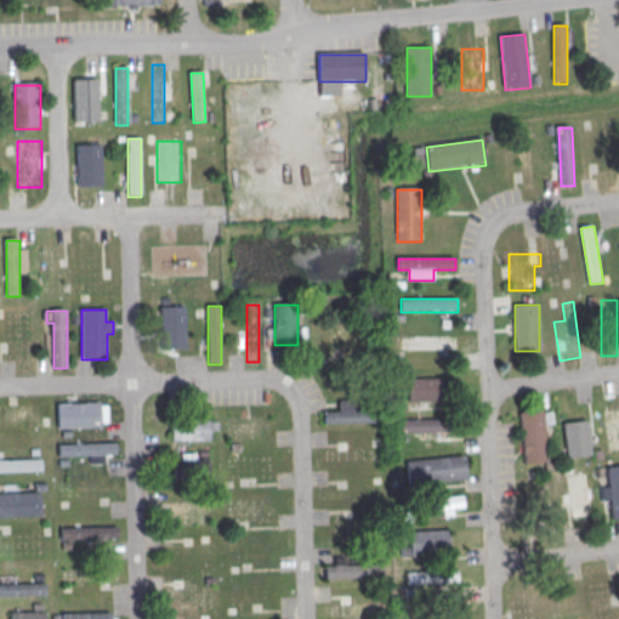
[(444,379),(408,379),(408,403),(444,403),(444,379)]
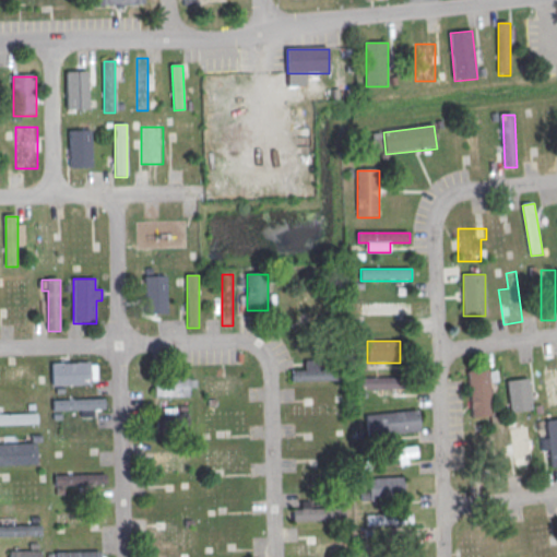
[(96,387),(96,364),(52,364),(52,387),(96,387)]
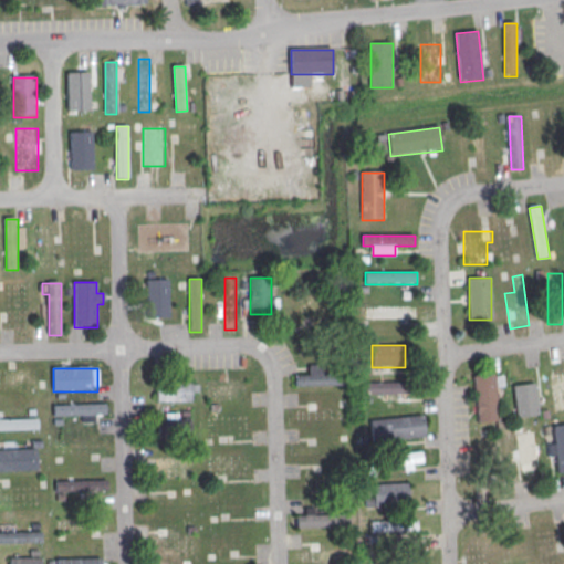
[(295,387),(341,387),(341,368),(307,368),(307,377),(295,377),(295,387)]
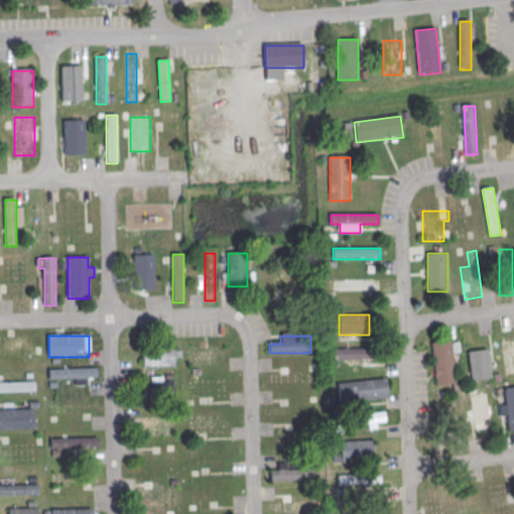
[(513,340),(504,341),(504,363),(513,362),(513,340)]
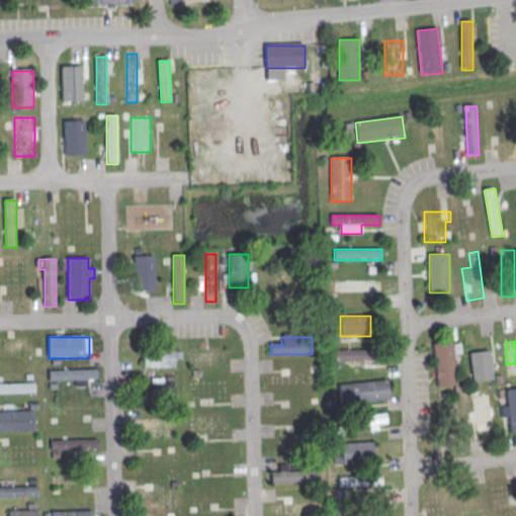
[(435,345),(438,388),(459,385),(456,343),(435,345)]
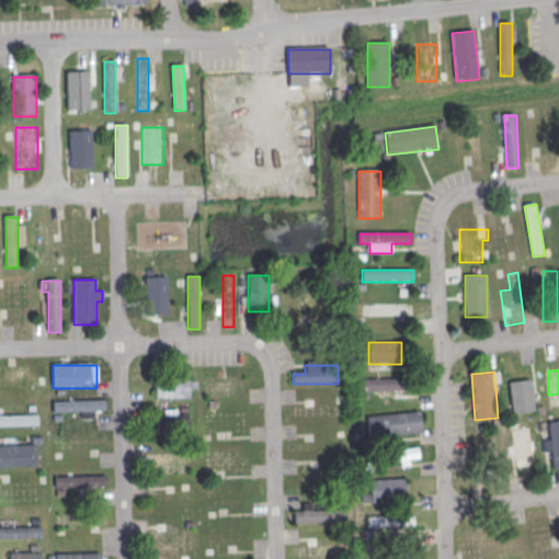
[(247,378),(205,378),(205,398),(247,398),(247,378)]
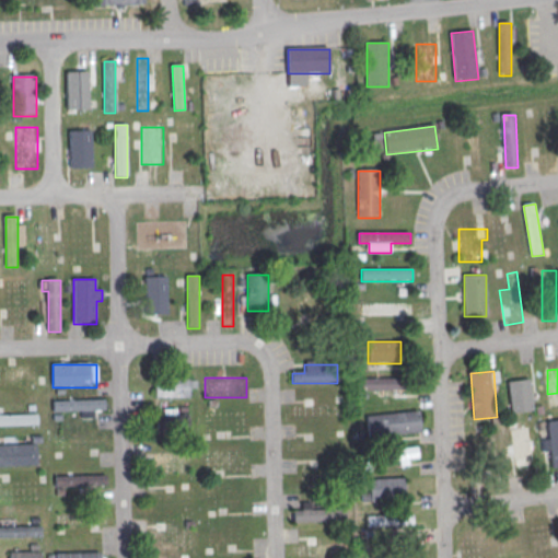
[(361,393),(373,393),(373,398),(404,398),(404,379),(361,379),(361,393)]
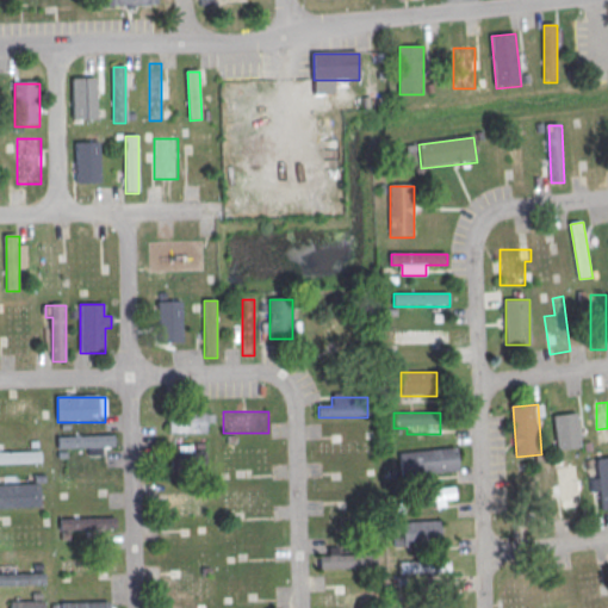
[(556,416),(559,451),(582,448),(578,414),(556,416)]
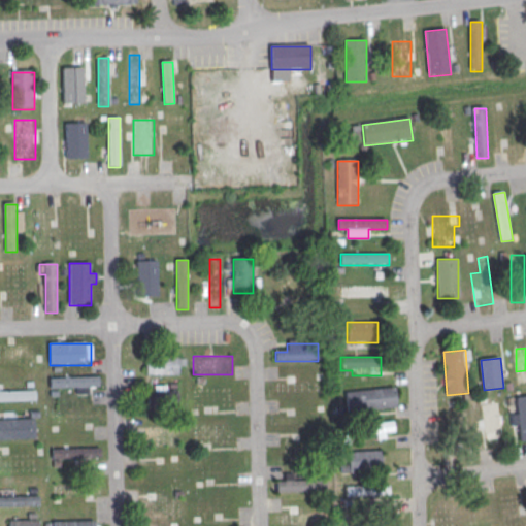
[(145,376),(179,376),(179,359),(145,359),(145,376)]
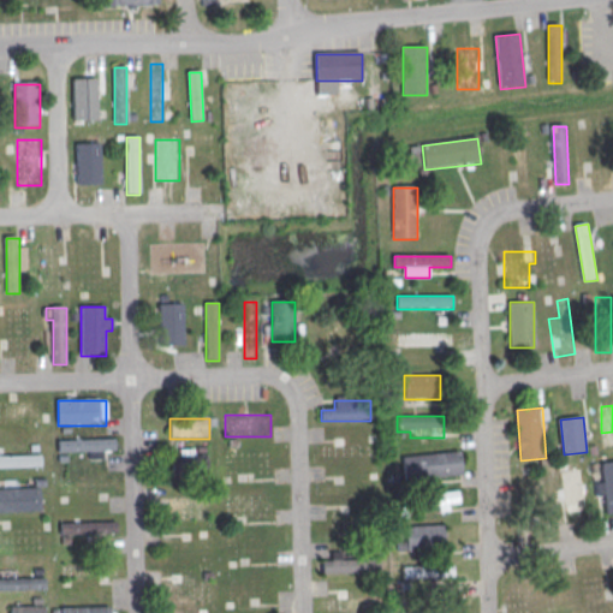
[(59,440),(59,451),(87,451),(87,459),(103,459),(103,451),(115,451),(115,440),(59,440)]
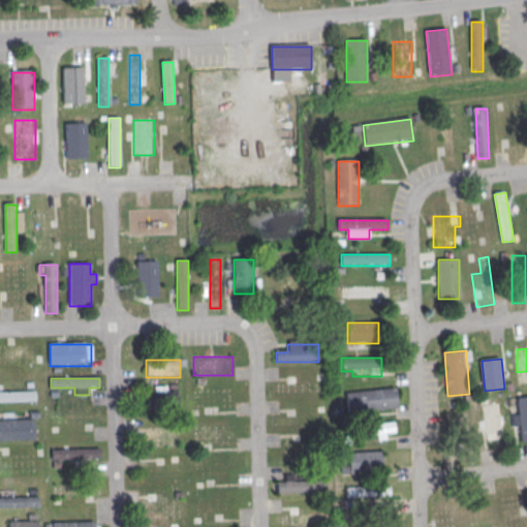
[(398,410),(397,390),(347,393),(348,413),(398,410)]
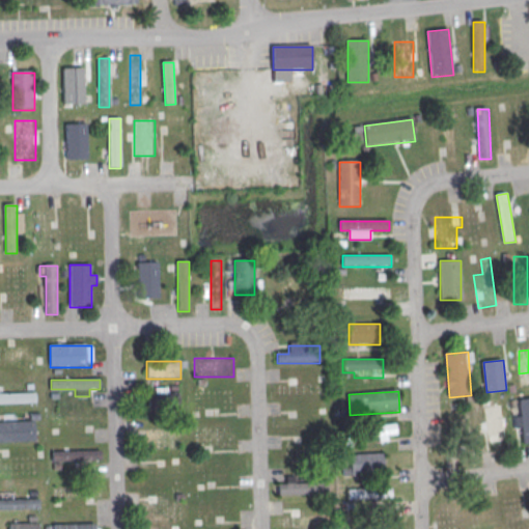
[(0,393),(0,405),(35,405),(35,393),(0,393)]
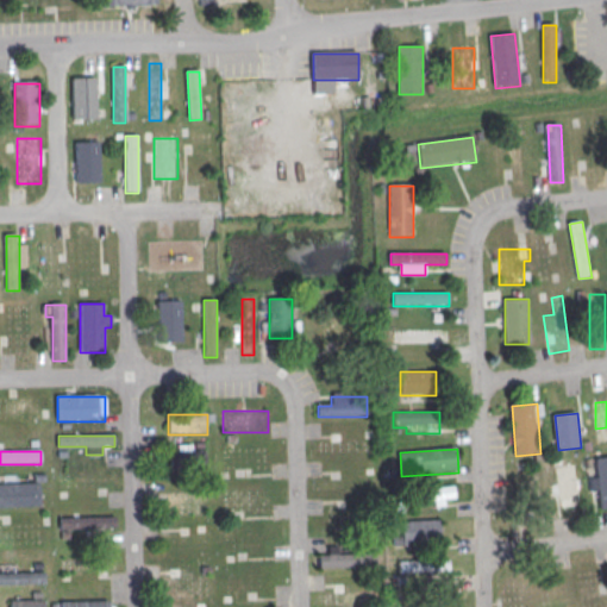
[(205,462),(205,452),(186,454),(186,463),(205,462)]
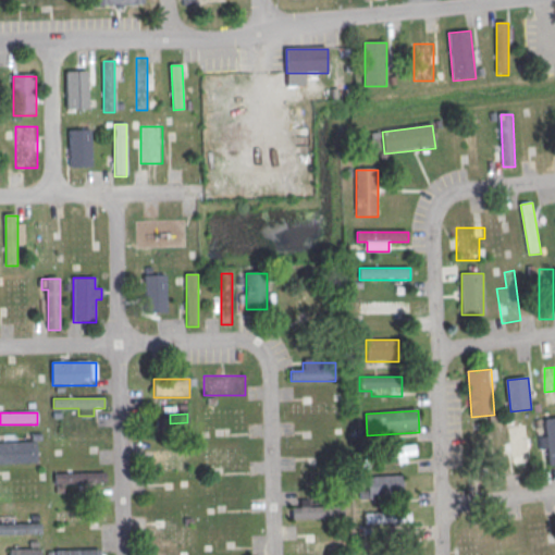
[(554,418),(546,420),(549,438),(541,439),(543,449),(549,448),(551,467),(554,466),(554,418)]
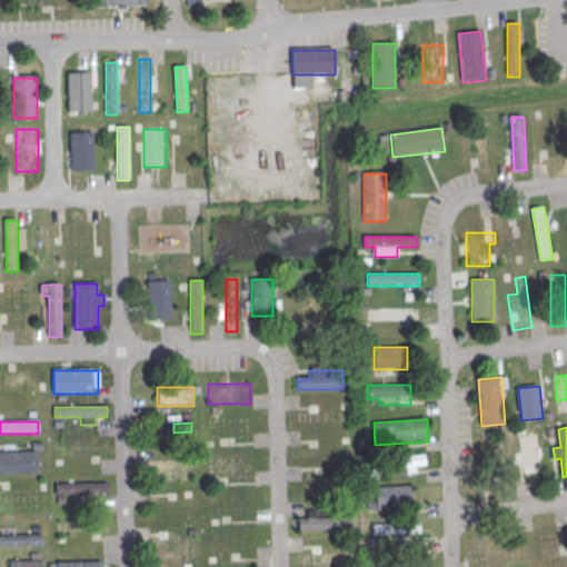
[(525,475),(545,470),(538,435),(517,439),(525,475)]
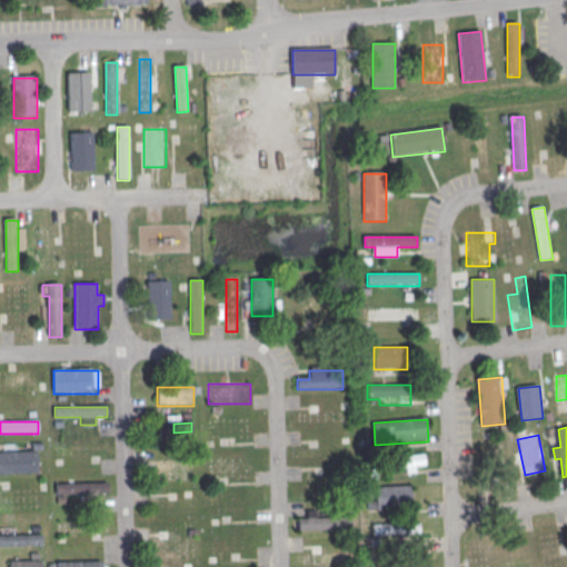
[(495,440),(497,490),(510,489),(507,439),(495,440)]
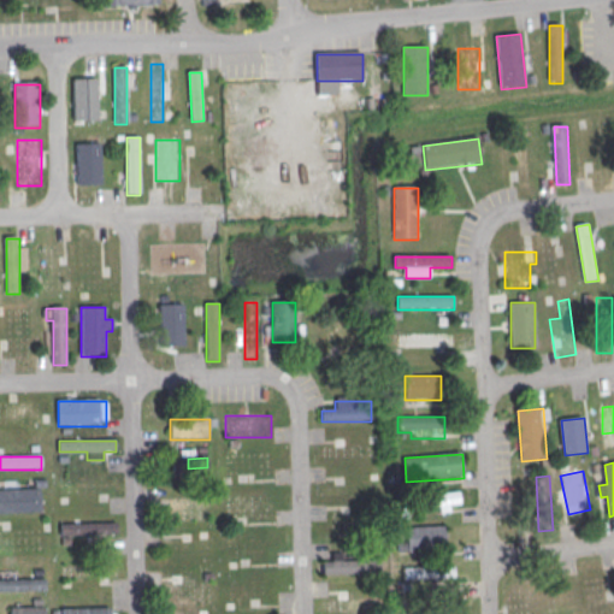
[(0,513),(41,513),(41,490),(0,490),(0,513)]
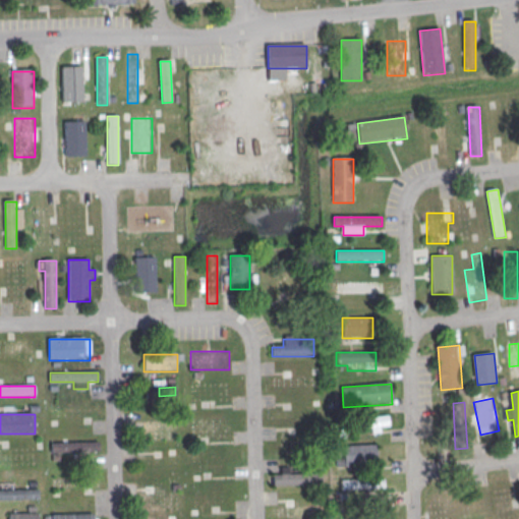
[(229,419),(191,419),(191,439),(229,439),(229,419)]
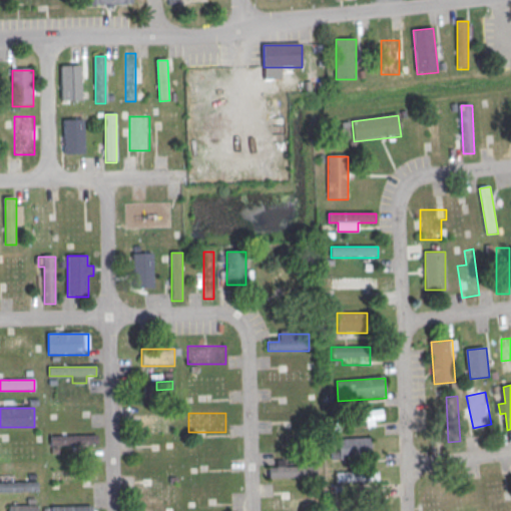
[(383,423),(383,413),(344,413),(344,423),(383,423)]
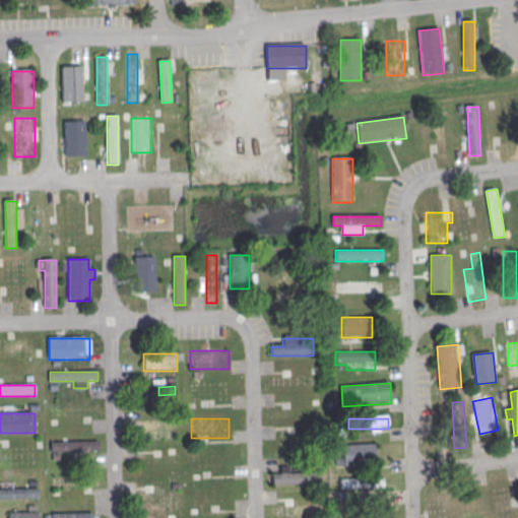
[(177,440),(177,421),(142,421),(142,440),(177,440)]
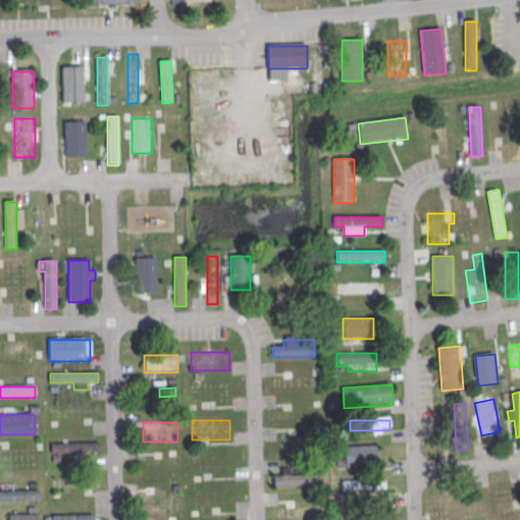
[(51,454),(99,454),(99,444),(51,444),(51,454)]
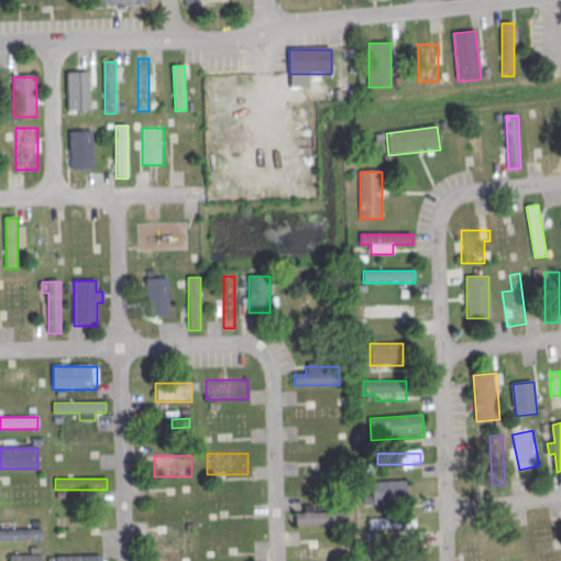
[(407,483),(373,481),(372,503),(406,504),(407,483)]
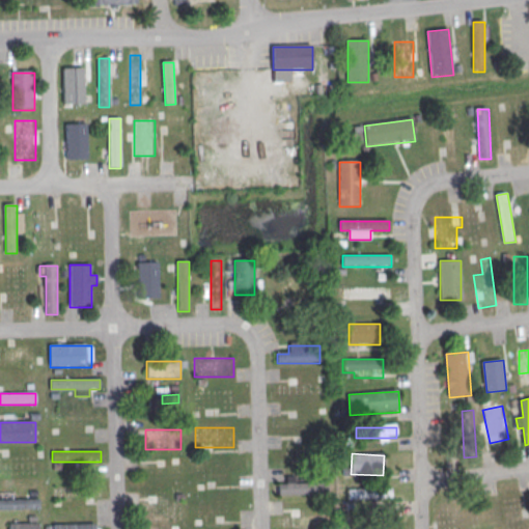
[(329,482),(287,482),(287,483),(280,483),(280,496),(329,496),(329,482)]
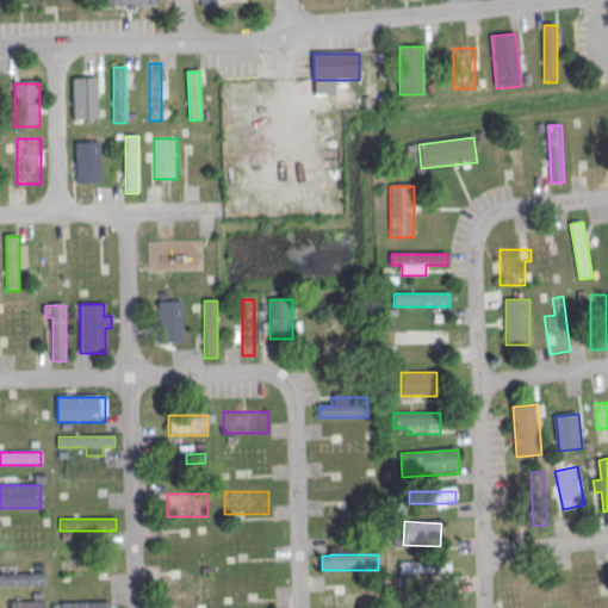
[(118,560),(60,560),(60,574),(118,574),(118,560)]
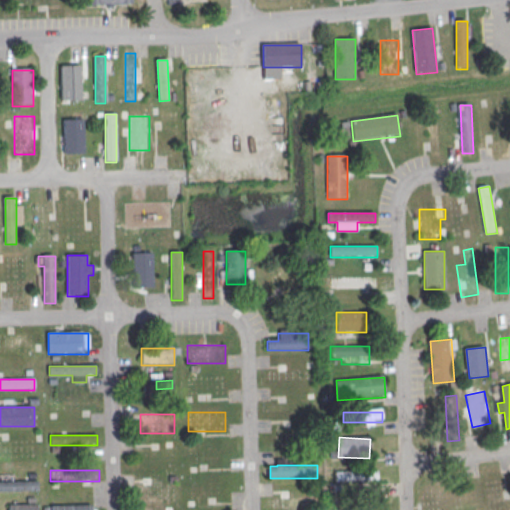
[(378,483),(378,472),(335,472),(335,483),(378,483)]
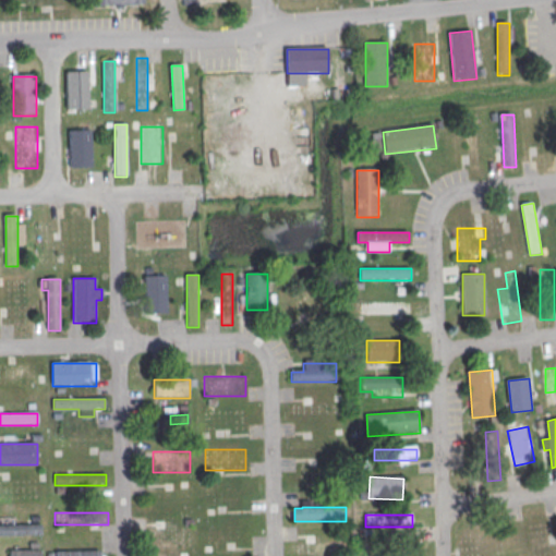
[(195,547),(195,523),(154,523),(154,547),(195,547)]
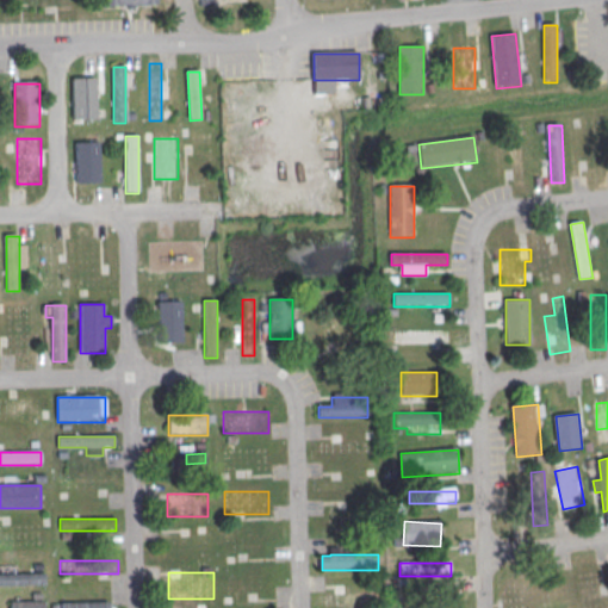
[(0,574),(0,587),(45,588),(45,574),(0,574)]
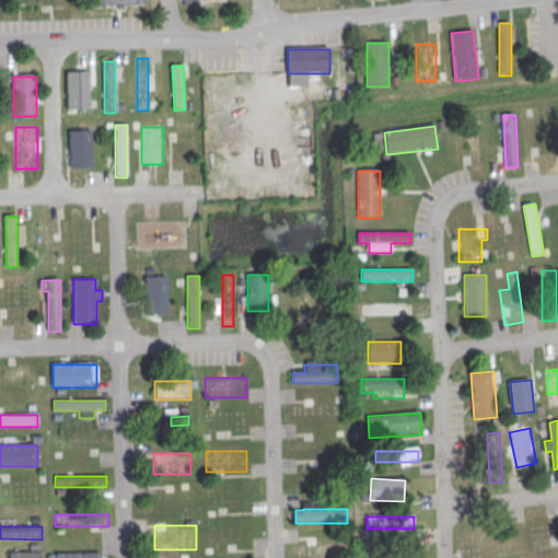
[(298,556),(346,556),(346,546),(322,546),(322,538),(307,538),(307,546),(298,546),(298,556)]
